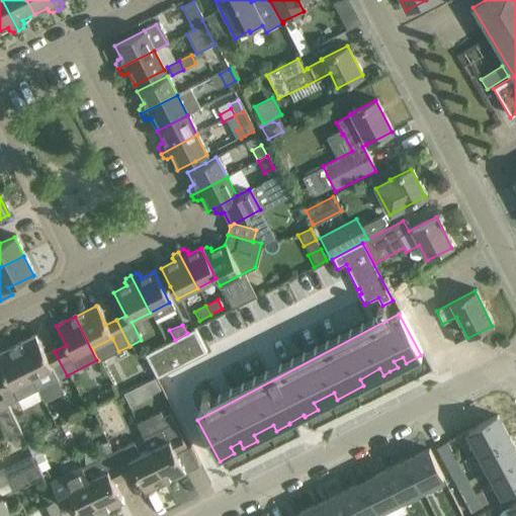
[(175,340),(144,356),(156,379),(165,374),(165,372),(169,370),(170,371),(190,361),(189,359),(194,357),(195,359),(205,354),(193,330),(187,333),(175,340)]
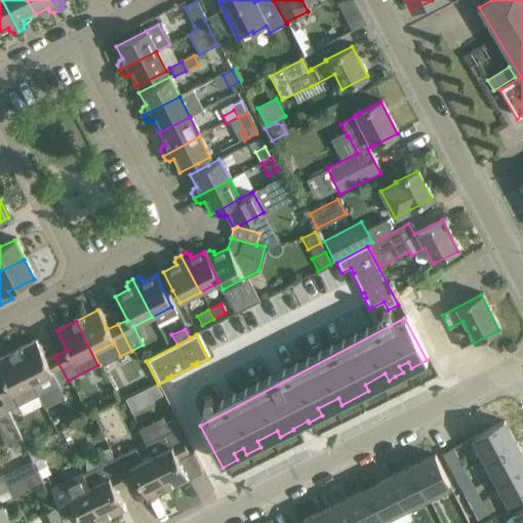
[(13,353),(35,397),(68,380),(54,356),(45,361),(35,342),(13,353)]
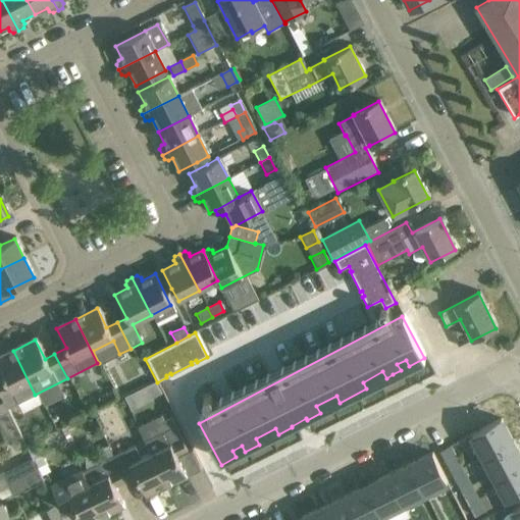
[(0,398),(2,403),(6,410),(35,395),(13,351),(0,356),(0,371),(4,379),(0,381),(0,398)]
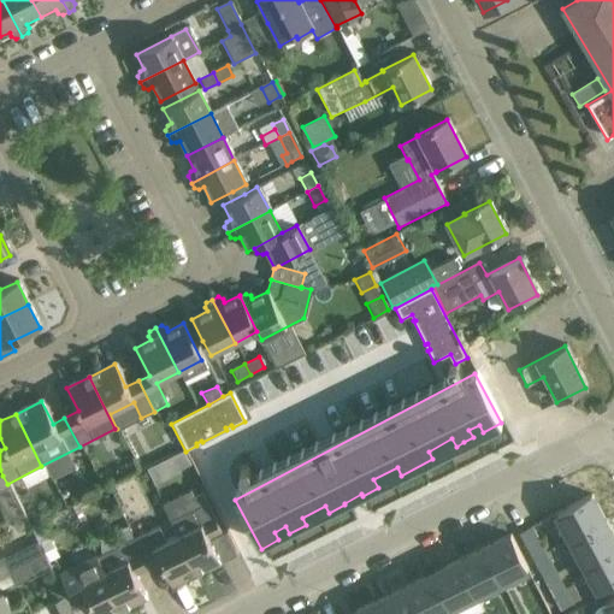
[(181,450),(171,455),(177,468),(187,464),(181,450)]
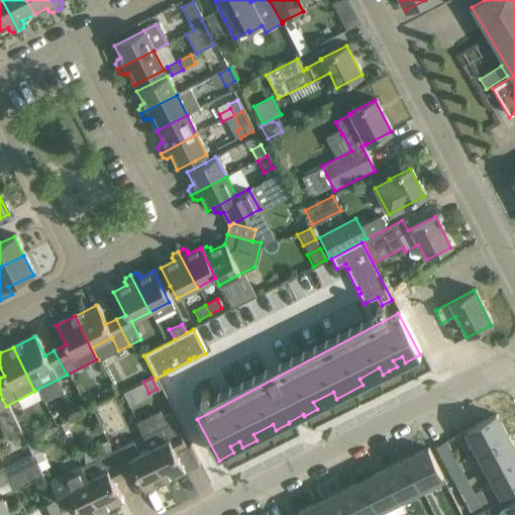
[(0,426),(6,438),(19,432),(7,408),(0,411),(0,426)]
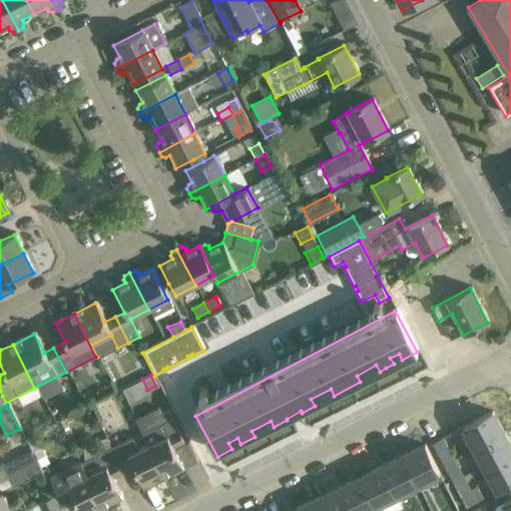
[(491,413),(467,426),(462,428),(474,449),(502,434),(491,413)]
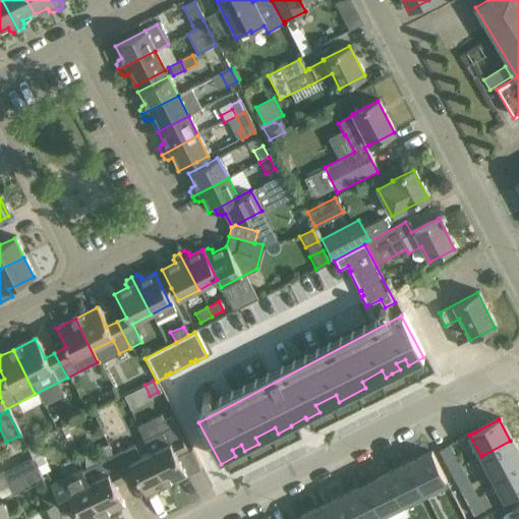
[(142,441),(149,454),(165,485),(185,475),(175,456),(186,451),(174,425),(142,441)]
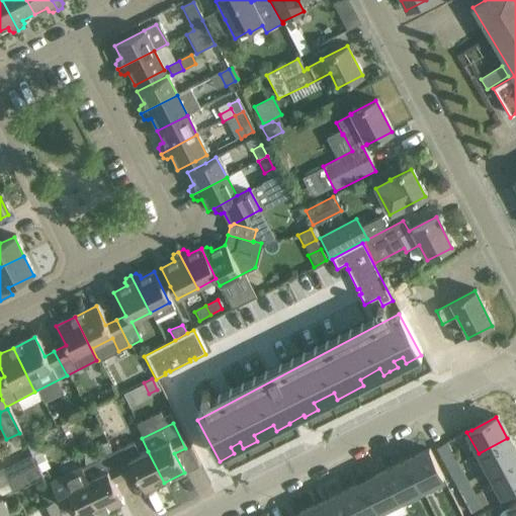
[(20,435),(17,434),(10,438),(10,440),(13,447),(16,447),(22,444),(23,442),(20,435)]
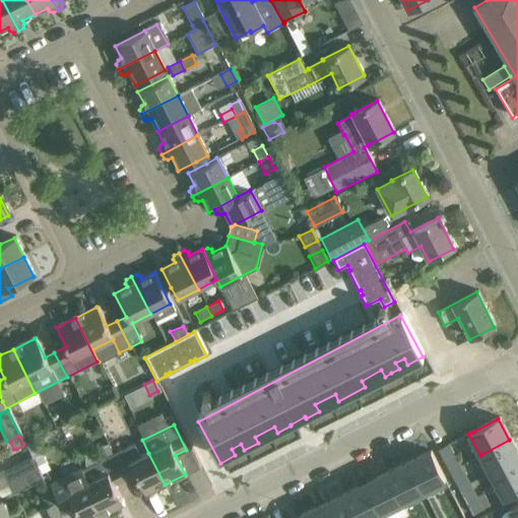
[(517,457),(509,440),(480,455),(492,477),(517,462),(517,457)]
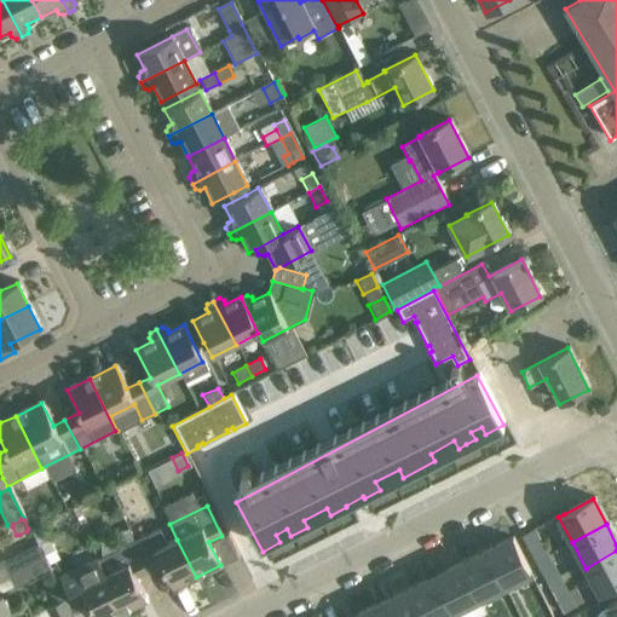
[(159,530),(133,542),(148,572),(160,565),(172,589),(196,577),(177,540),(166,545),(159,530)]
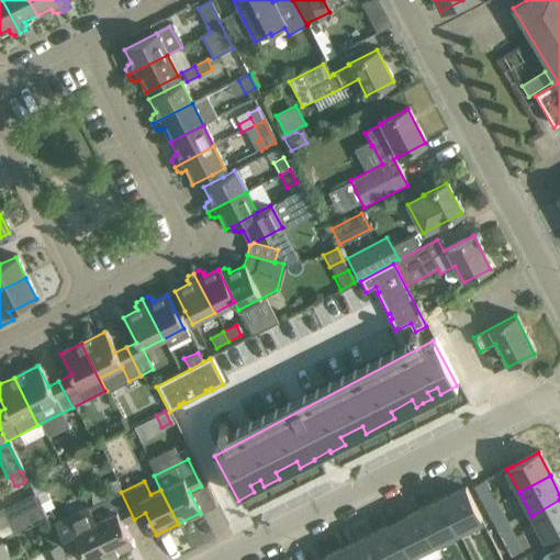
[(483,482),(472,488),(484,511),(495,505),(483,482)]
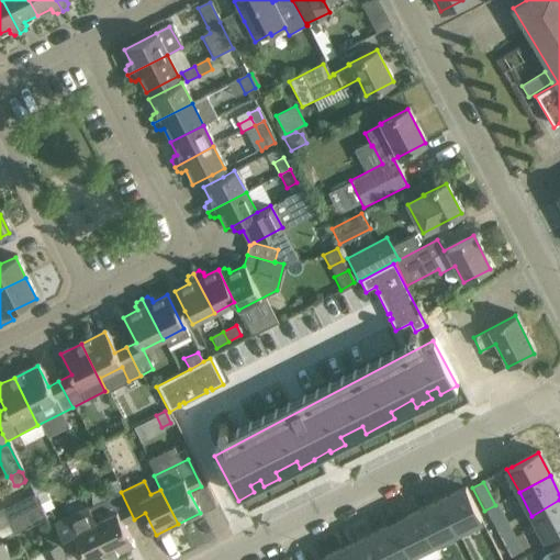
[(440,501),(456,533),(460,540),(484,529),(463,489),(440,501)]
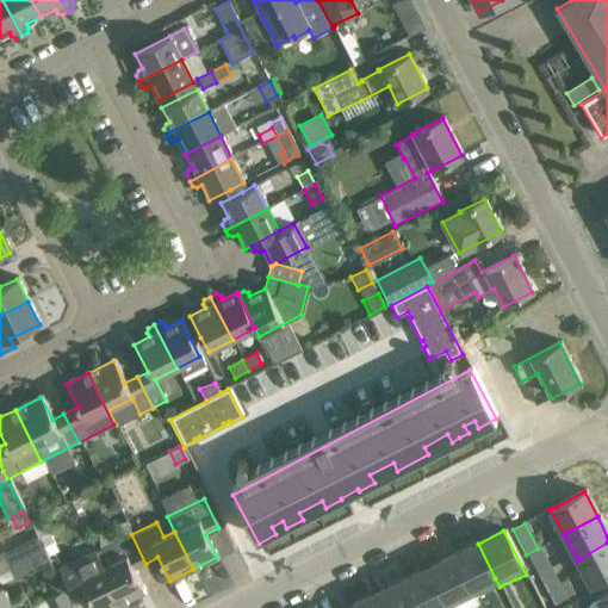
[(48,532),(38,537),(48,557),(59,552),(48,532)]
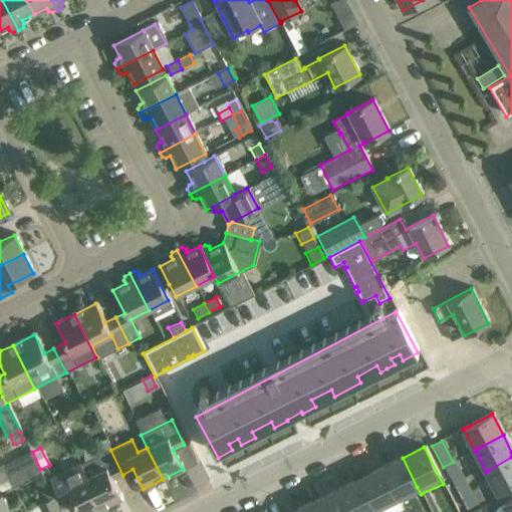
[(110,450),(79,465),(101,509),(120,499),(111,480),(122,475),(110,450)]
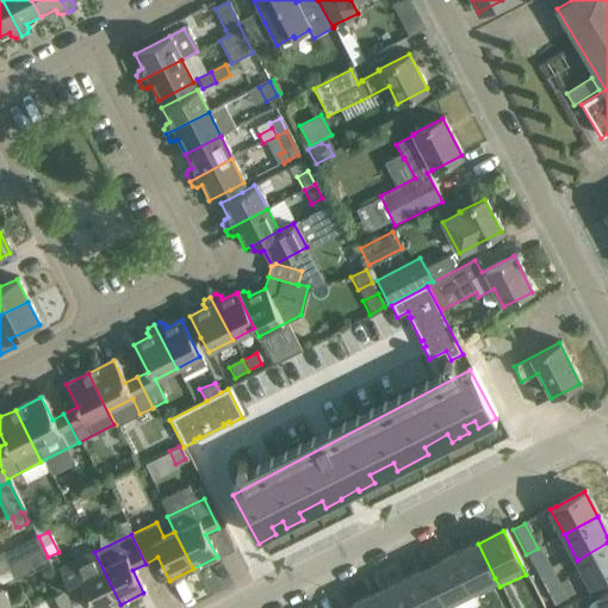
[(2,554),(10,569),(43,552),(36,538),(2,554)]
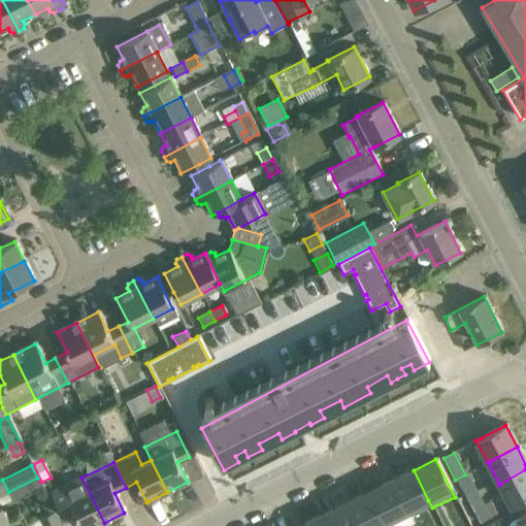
[(525,469),(499,485),(511,506),(525,498),(525,469)]
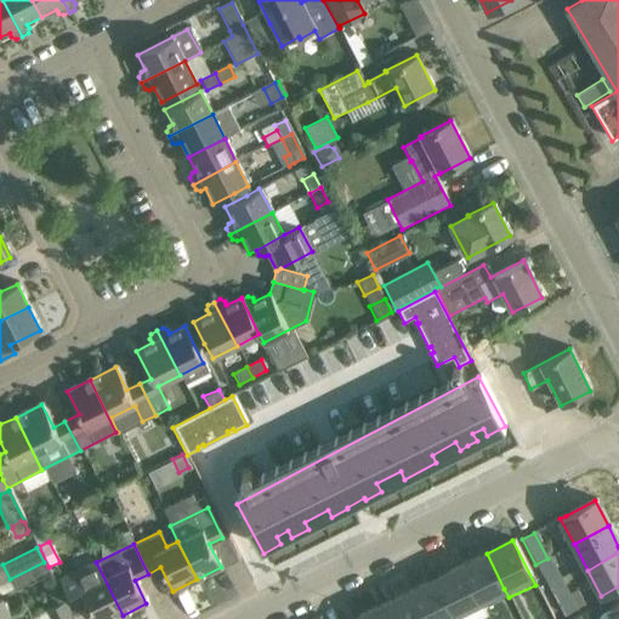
[(461,566),(484,613),(480,601),(504,589),(487,554),(461,566)]
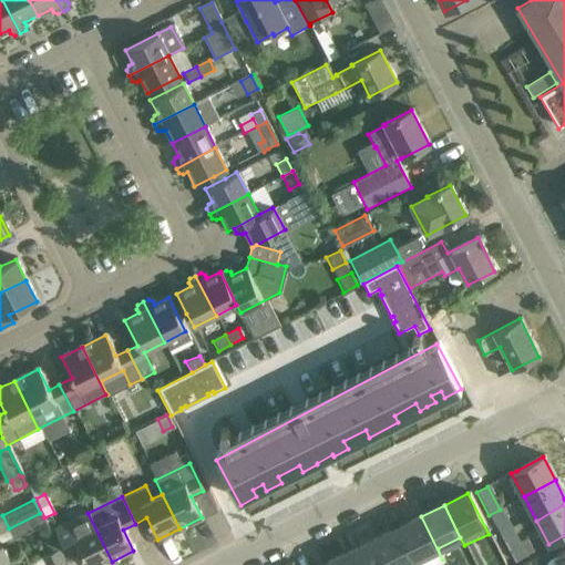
[(501,540),(531,524),(528,519),(510,528),(500,510),(489,515),(501,540)]
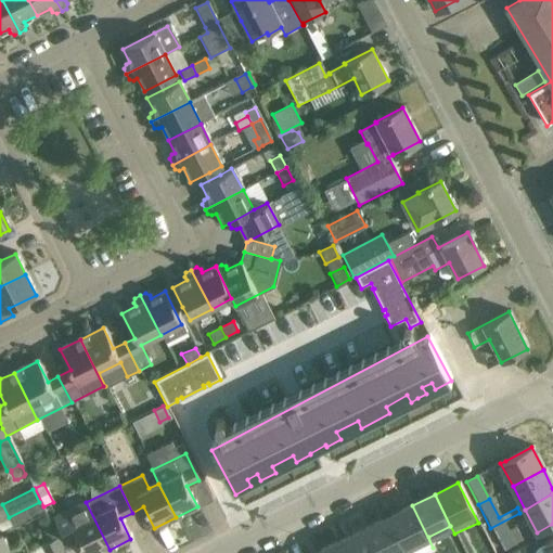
[(14,527),(44,512),(39,502),(9,517),(14,527)]
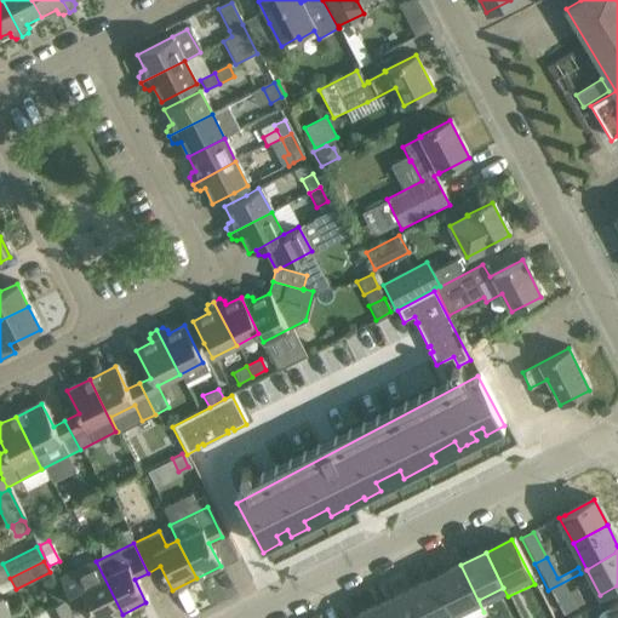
[(86,602),(93,617),(116,617),(122,614),(96,561),(85,567),(58,579),(63,588),(73,610),(86,602)]
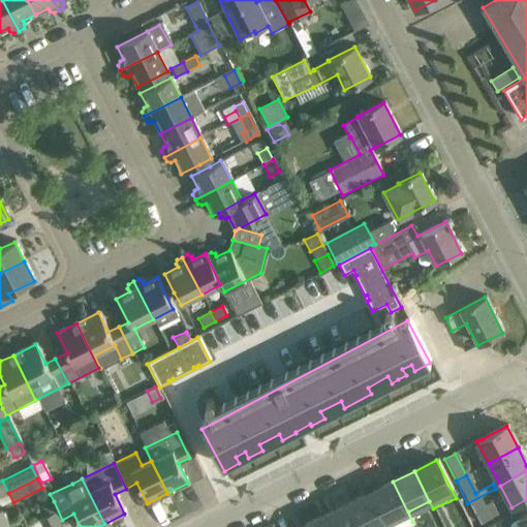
[(402,526),(412,522),(393,482),(370,493),(386,526),(402,526)]
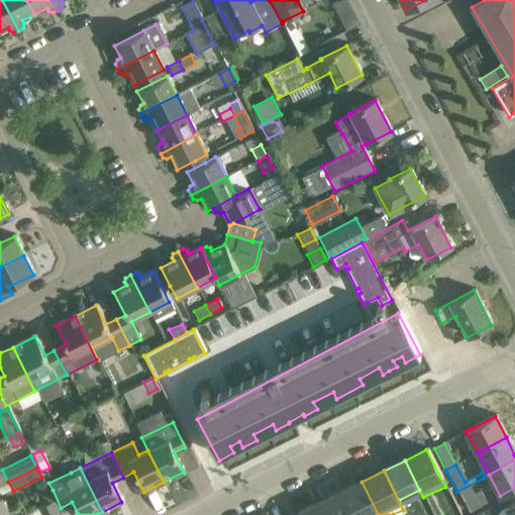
[(468,513),(478,508),(467,487),(484,478),(456,492),(468,513)]
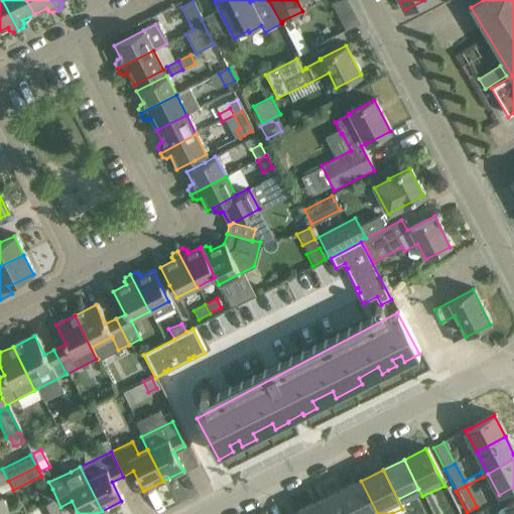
[(340,492),(350,513),(377,513),(361,481),(340,492)]
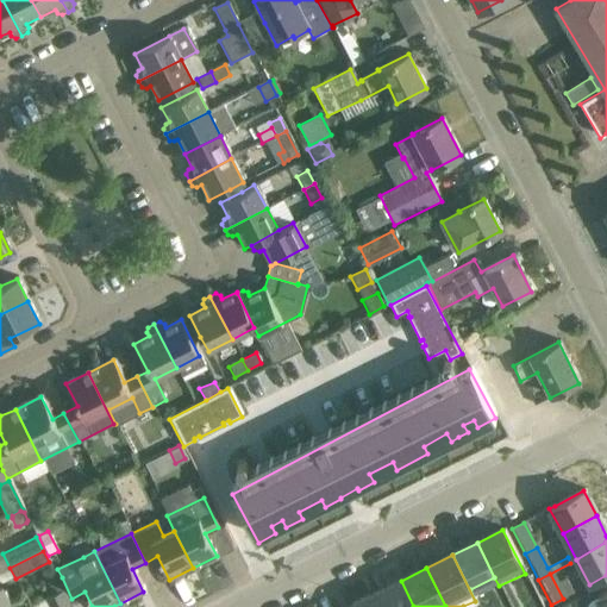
[(413,606),(401,581),(375,593),(381,606),(413,606)]
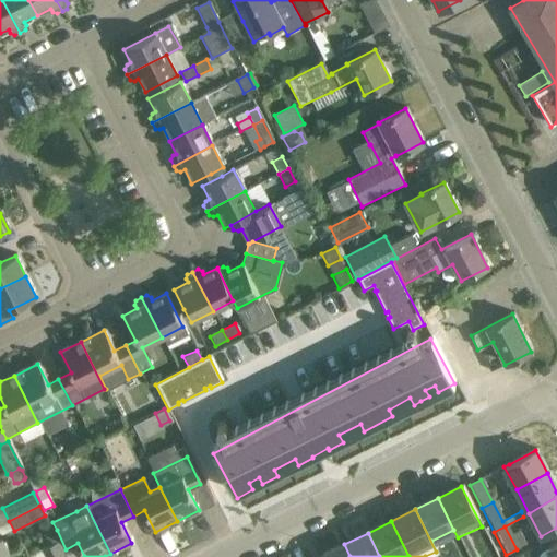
[(28,556),(57,543),(56,542),(27,556),(22,544),(8,552),(1,537),(0,537),(0,556),(28,556)]
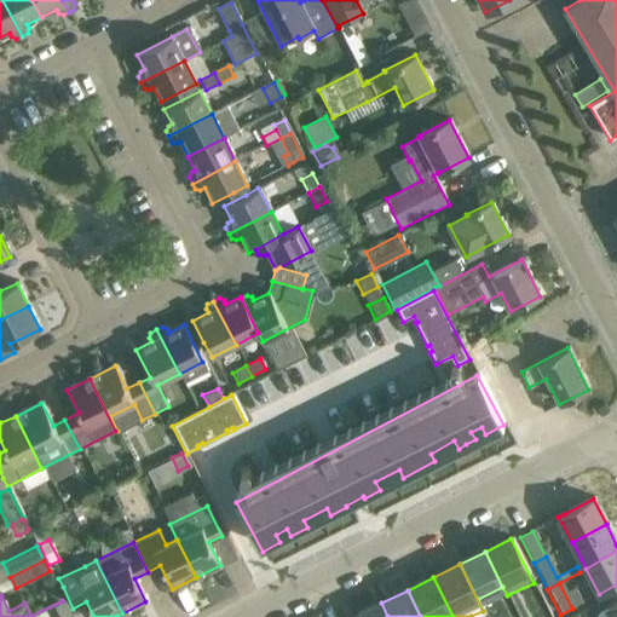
[(70,616),(63,601),(32,616),(70,616)]
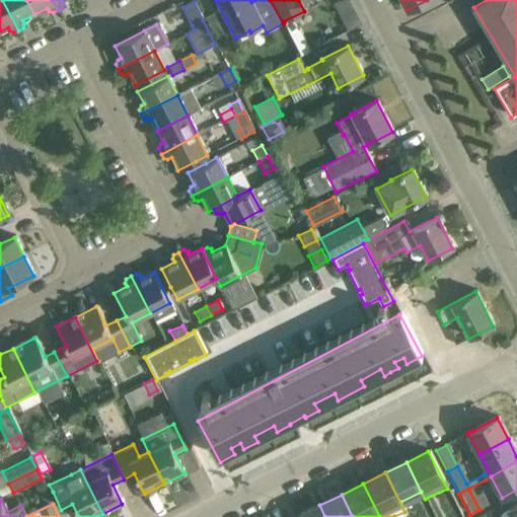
[(298,516),(324,516),(319,505),(298,516)]
